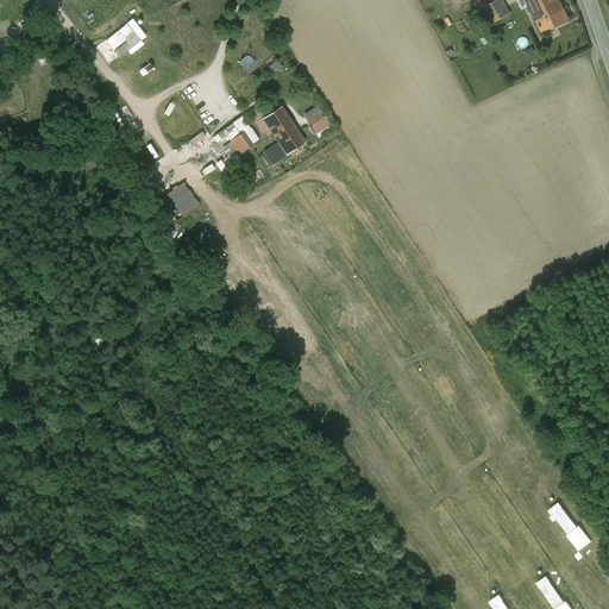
[(75,17),(90,6),(86,0),(85,0),(71,10),(75,17)]
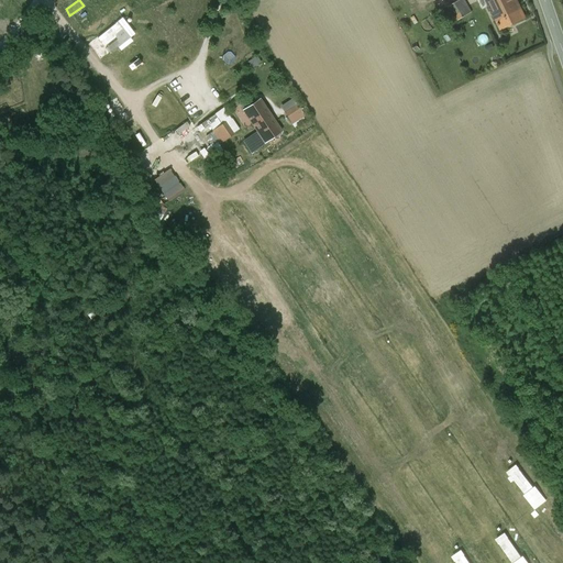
[(472,13),(464,0),(460,0),(449,7),(456,22),(472,13)]
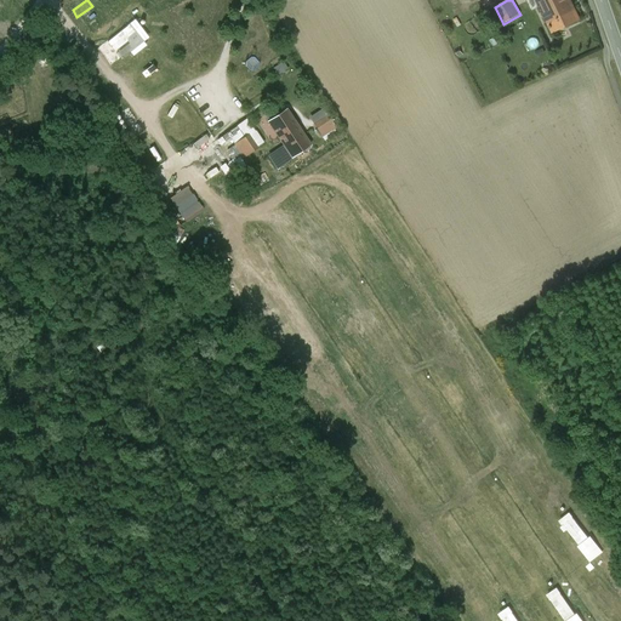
[(584,16),(575,0),(540,0),(556,29),(584,16)]
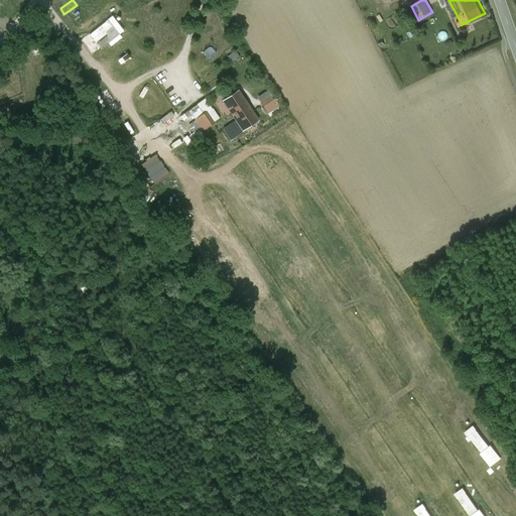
[(103,47),(122,31),(111,17),(92,33),(103,47)]
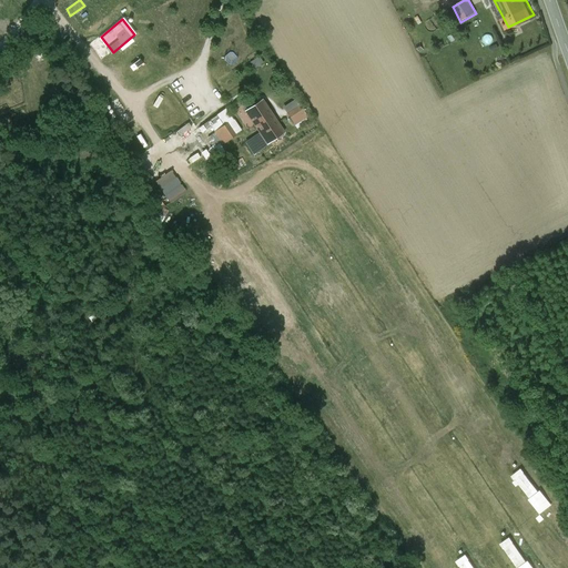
[(259,57),(250,63),(254,69),(263,63),(259,57)]
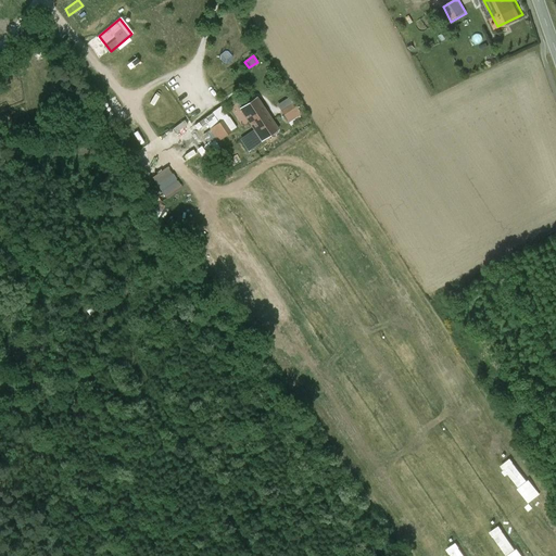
[(133,87),(160,74),(156,68),(130,80),(133,87)]
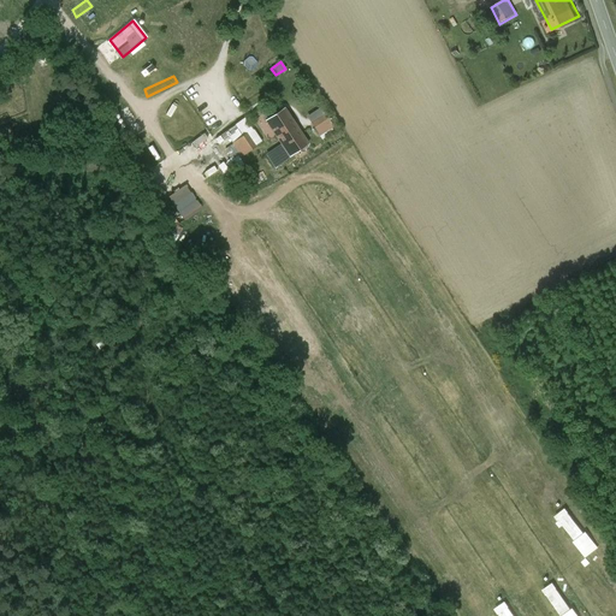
[(325,107),(312,116),(324,135),(337,125),(325,107)]
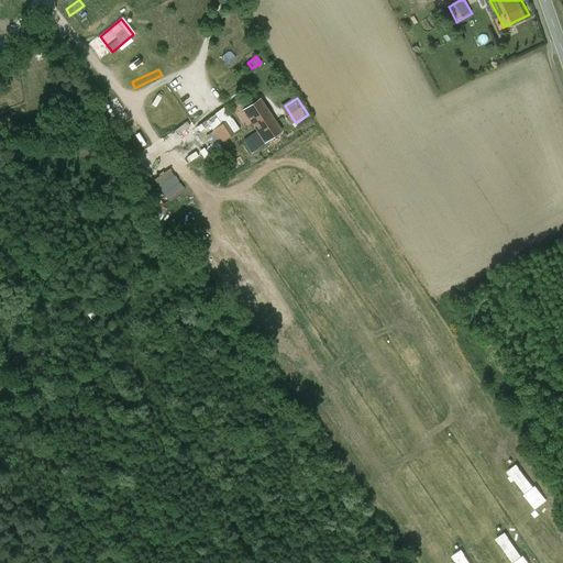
[(260,101),(245,111),(260,133),(251,140),(256,147),(265,142),(279,131),(260,101)]
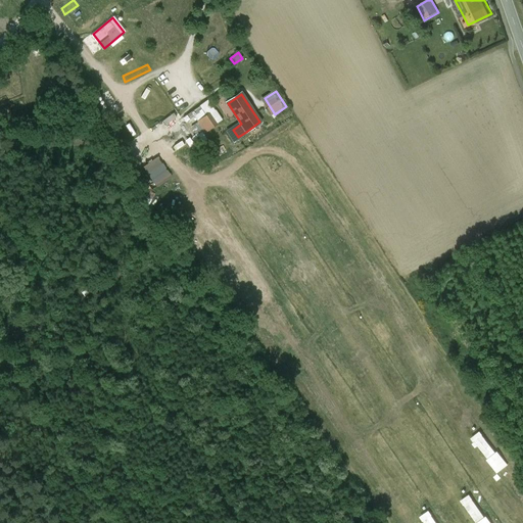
[(170,123),(179,116),(176,112),(167,119),(170,123)]
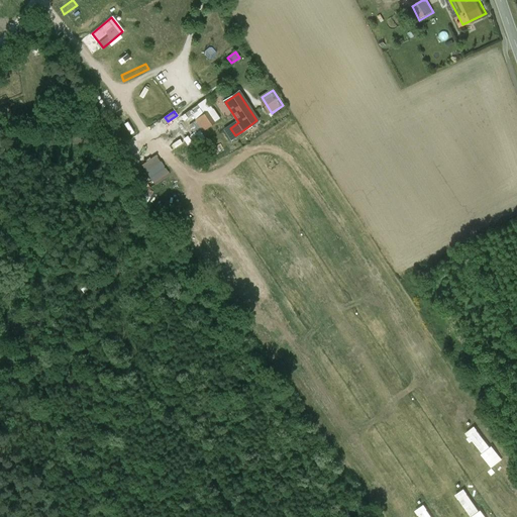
[(213,123),(206,113),(196,119),(203,130),(213,123)]
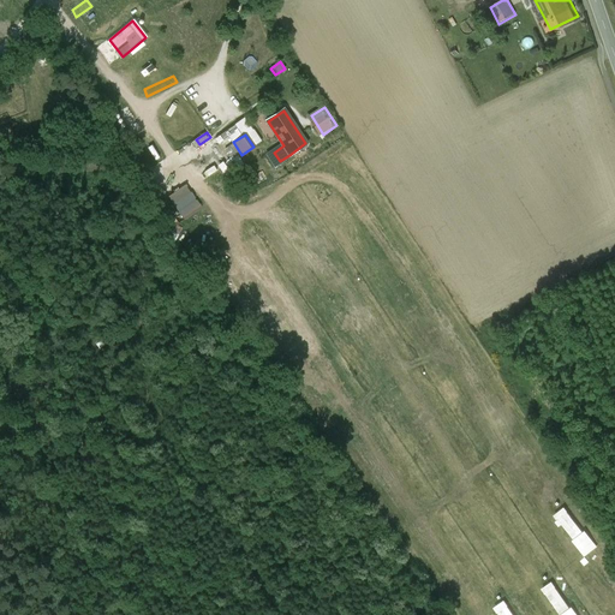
[(220,153),(193,167),(203,185),(230,171),(220,153)]
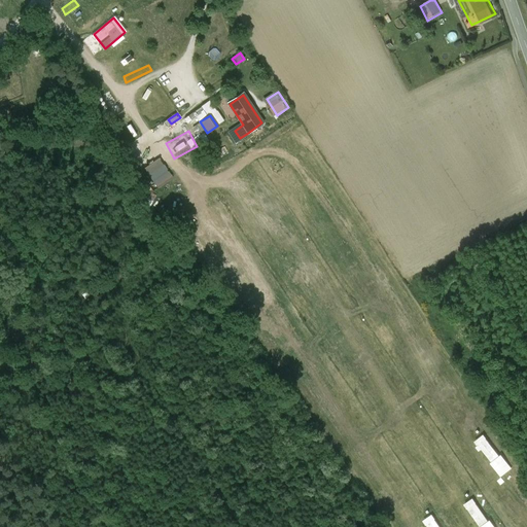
[(151,207),(159,195),(152,191),(146,204),(151,207)]
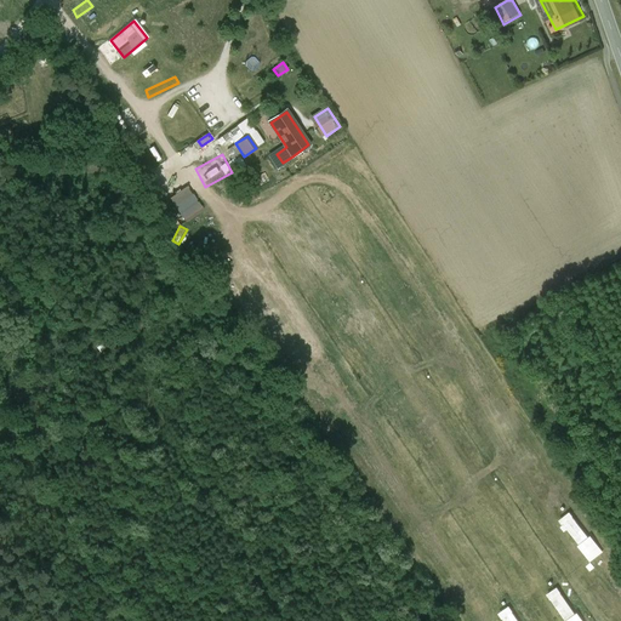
[(251,256),(244,260),(250,272),(257,269),(251,256)]
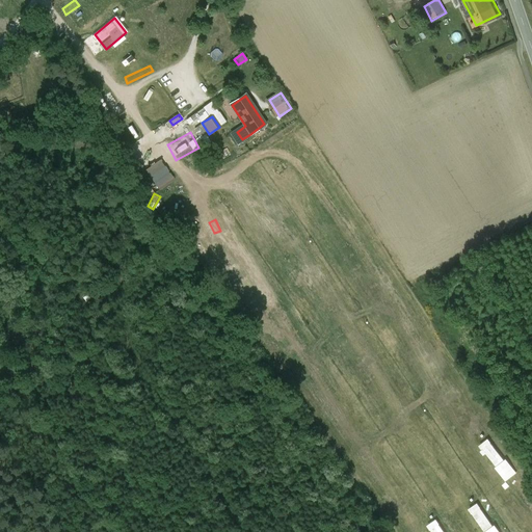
[(224,248),(230,245),(221,231),(216,234),(224,248)]
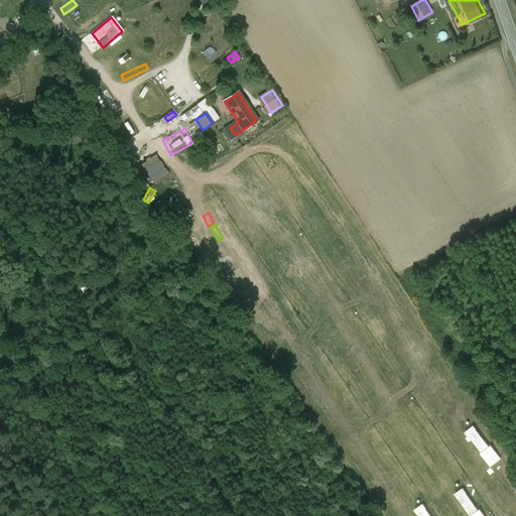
[(234,259),(239,255),(224,237),(219,241),(234,259)]
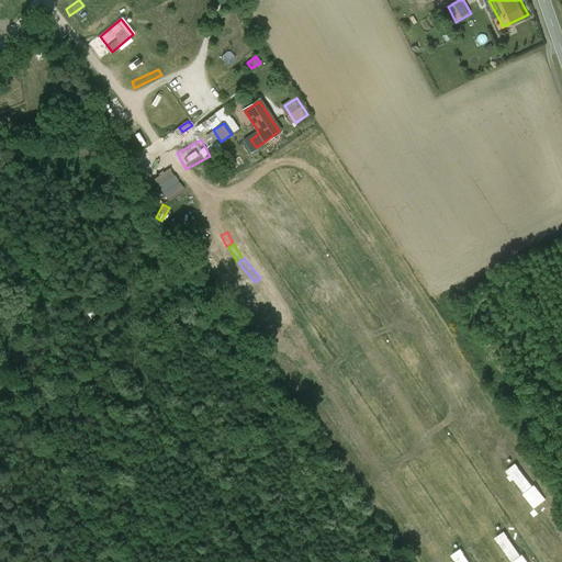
[(292,364),(284,369),(295,388),(303,383),(292,364)]
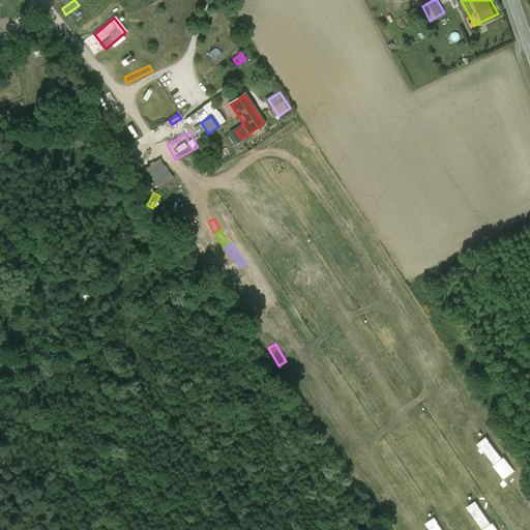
[(288,376),(292,372),(285,363),(281,366),(288,376)]
